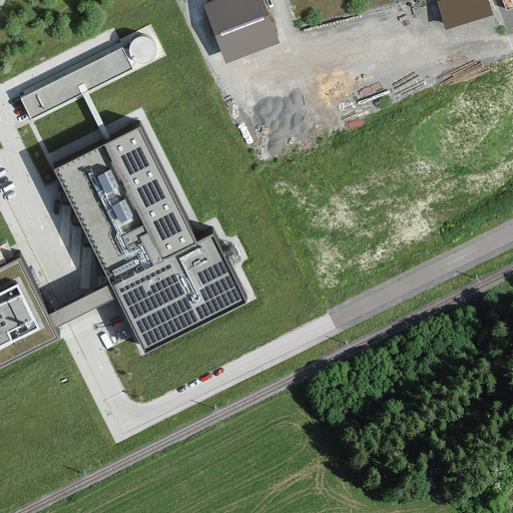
[(264,0),(206,0),(203,1),(225,60),(280,40),(264,0)]
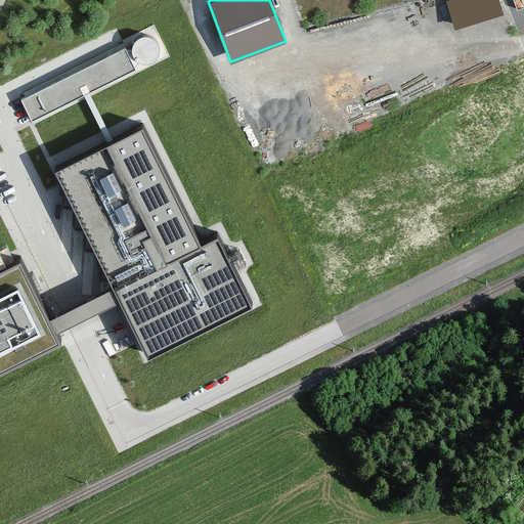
[(499,0),(446,0),(454,27),(504,12),(499,0)]
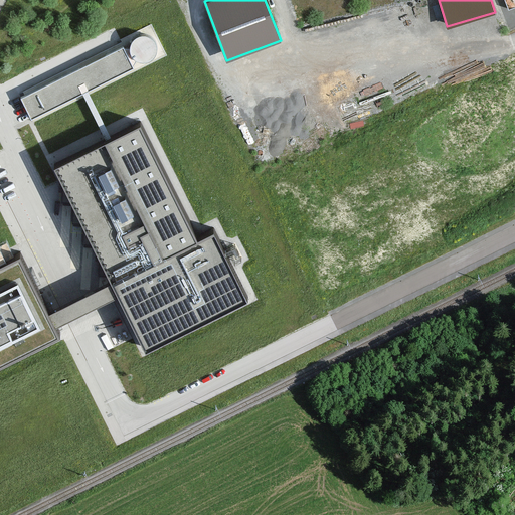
[(137,34),(132,39),(130,46),(132,53),(138,58),(146,59),(153,55),(157,49),(156,41),(152,35),(145,32),(137,34)]
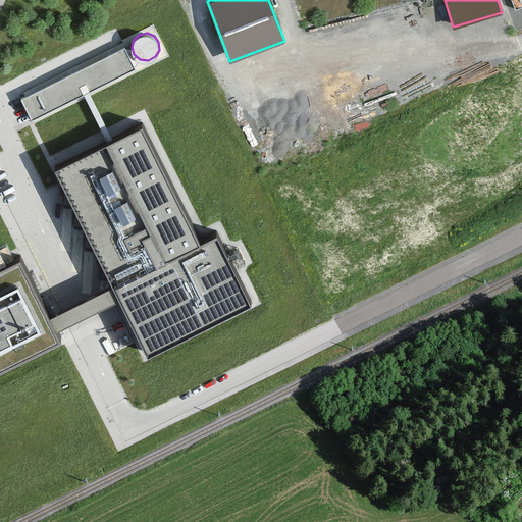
[(124,46),(21,98),(32,119),(136,67),(124,46)]
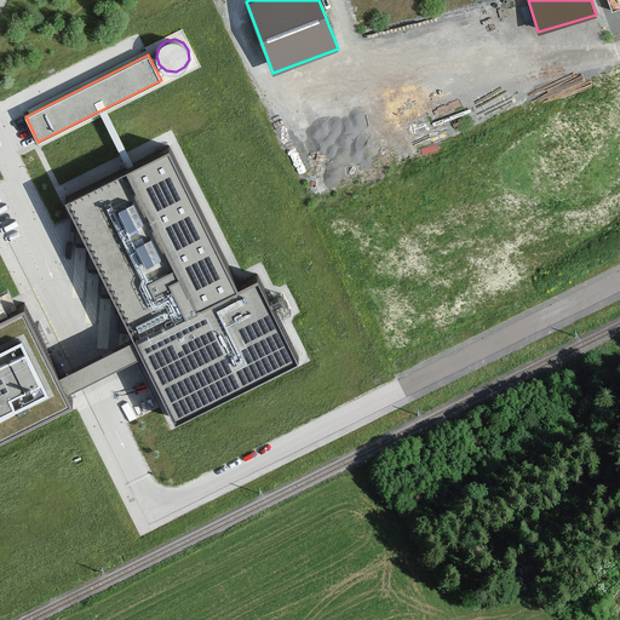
[(222,283),(156,149),(59,197),(166,414),(286,356),(245,271),(222,283)]
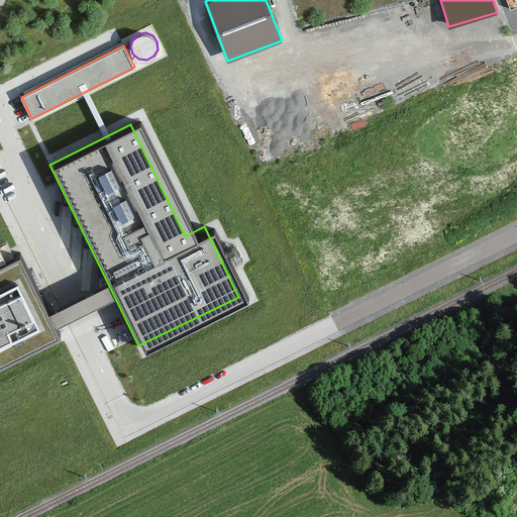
[(0,371),(59,342),(18,262),(0,270),(0,371)]
